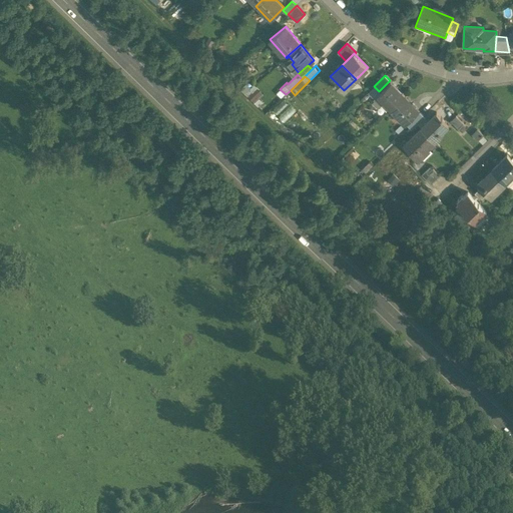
[(248,80),(240,88),(253,102),(262,94),(248,80)]
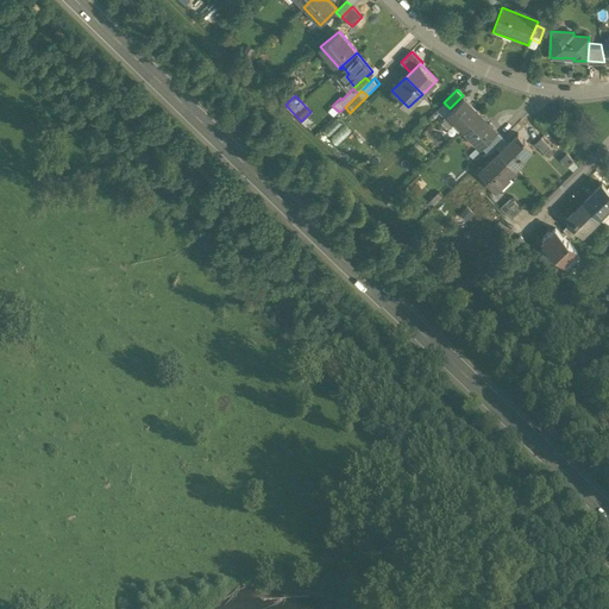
[(449,113),(464,130),(481,114),(465,98),(449,113)]
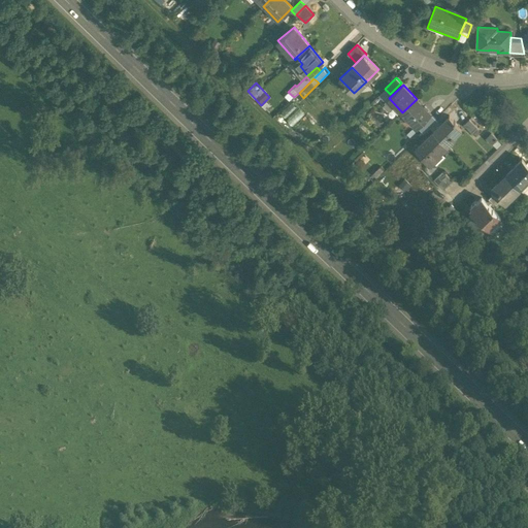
[(402,112),(417,126),(418,127),(431,113),(429,111),(417,99),(402,112)]
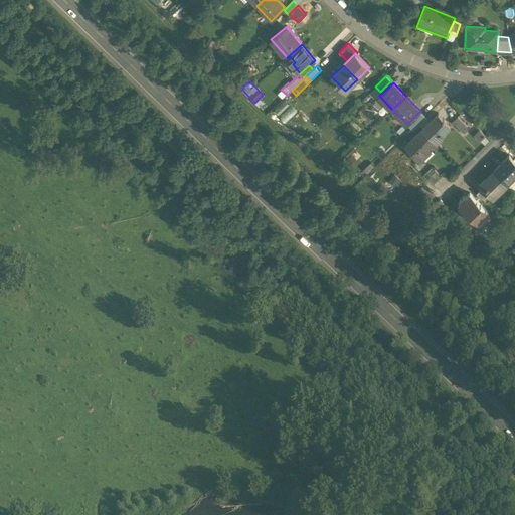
[(426,117),(420,111),(407,124),(413,130),(426,117)]
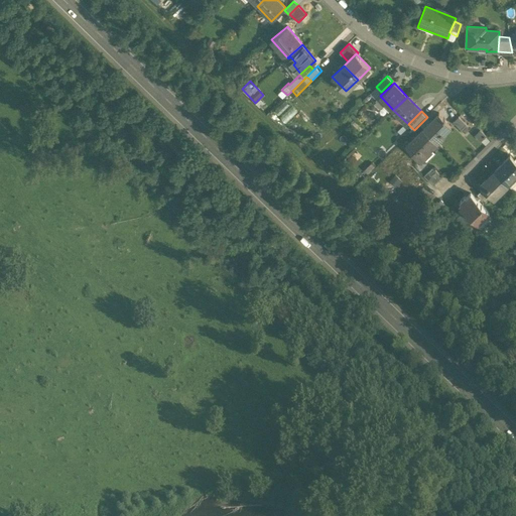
[(439,113),(423,128),(437,142),(445,134),(442,131),(449,124),(439,113)]
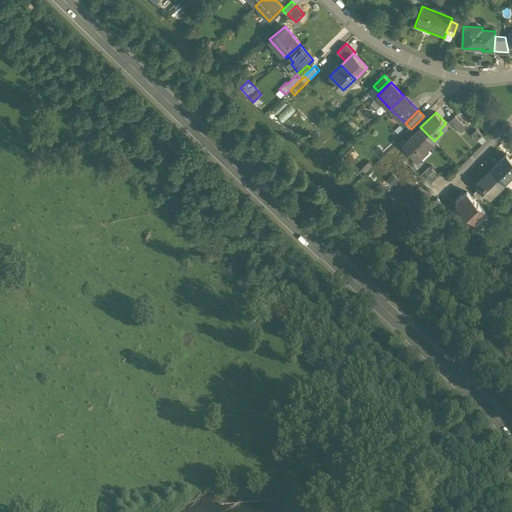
[(465,125),(455,115),(450,120),(459,130),(465,125)]
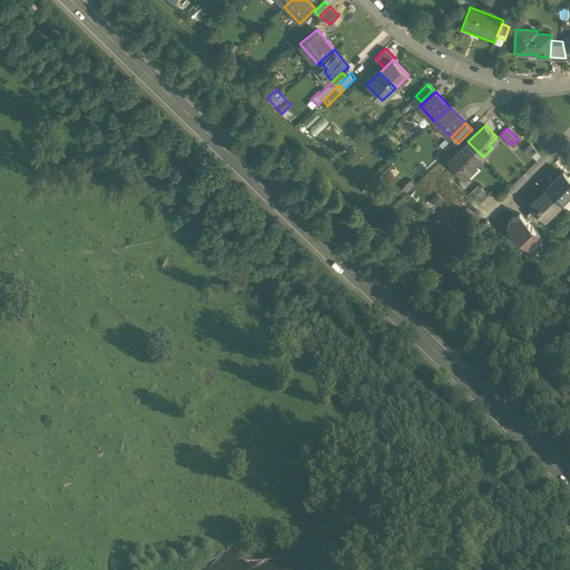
[(483,157),(468,141),(448,161),(463,177),(483,157)]
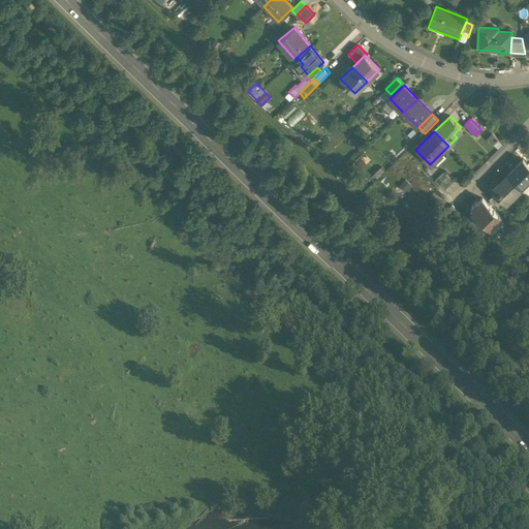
[(486,138),(495,147),(501,141),(493,132),(486,138)]
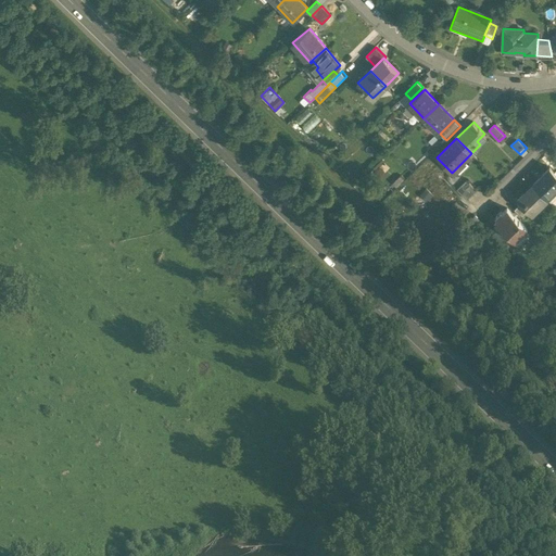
[(555,173),(550,167),(532,184),(534,186),(546,198),(555,188),(555,173)]
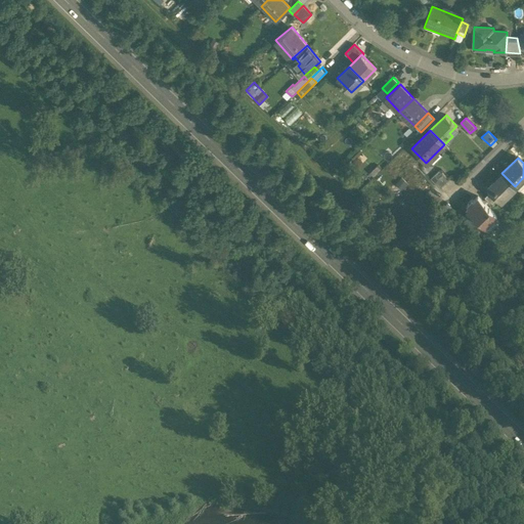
[(358,159),(354,161),(352,164),(354,168),(357,170),(362,168),(363,165),(362,161),(358,159)]
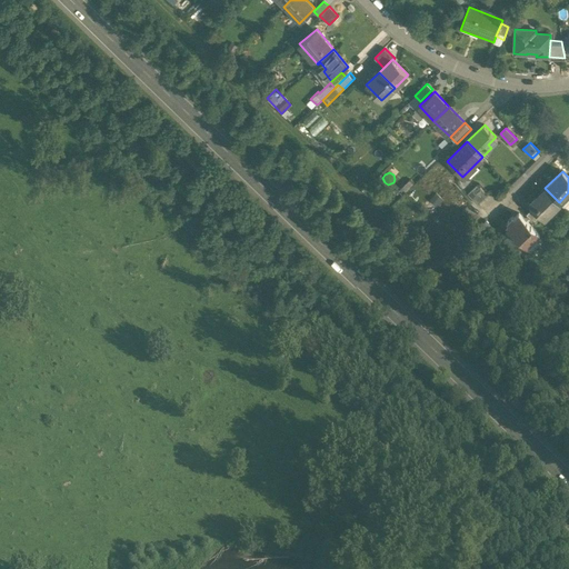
[(478,186),(468,195),(478,203),(487,195),(478,186)]
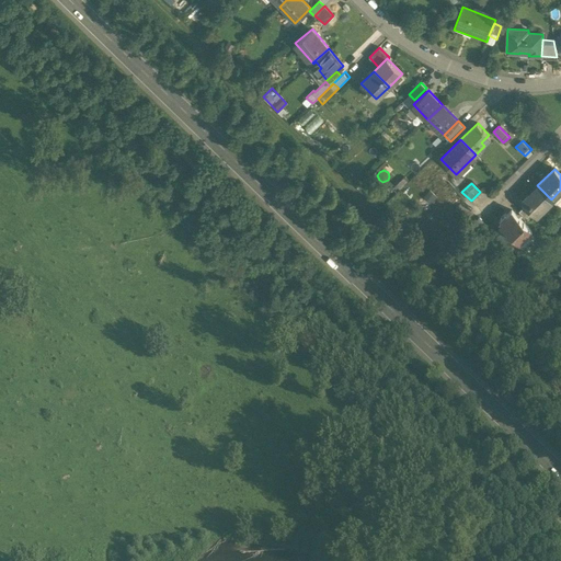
[(539,187),(530,195),(529,193),(522,201),(525,204),(534,213),(540,206),(542,209),(552,201),(551,199),(539,187)]
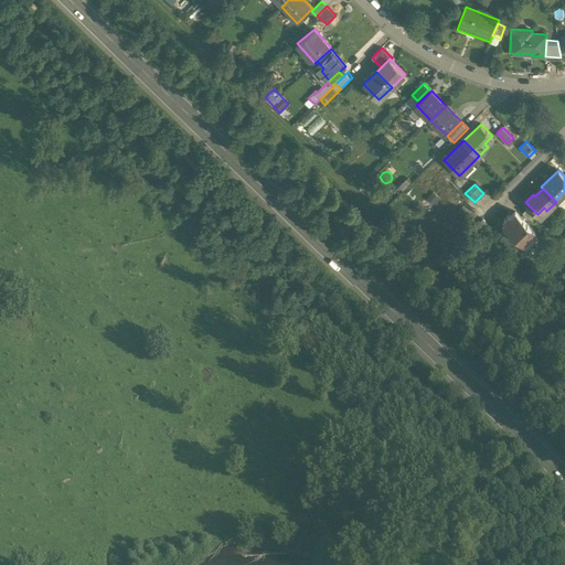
[(434,191),(426,199),(433,205),(440,198),(434,191)]
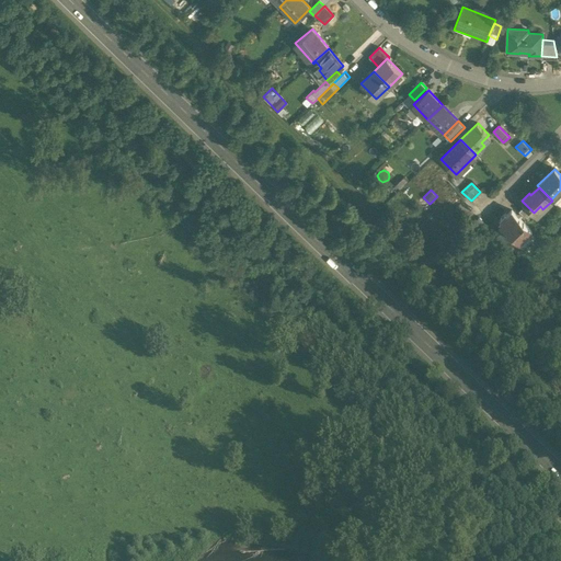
[(560,190),(551,199),(552,201),(560,209),(560,190)]
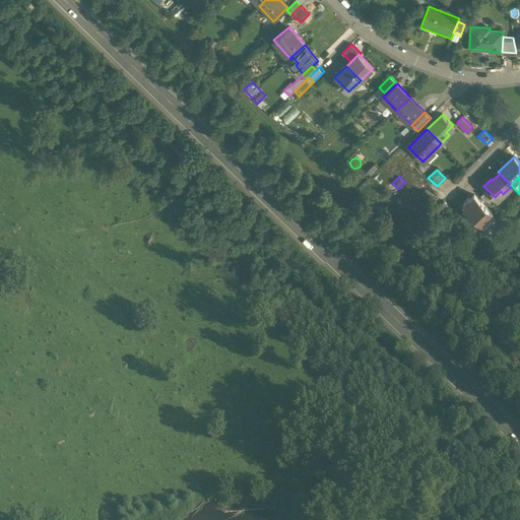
[(495,197),(486,189),(481,195),(489,202),(495,197)]
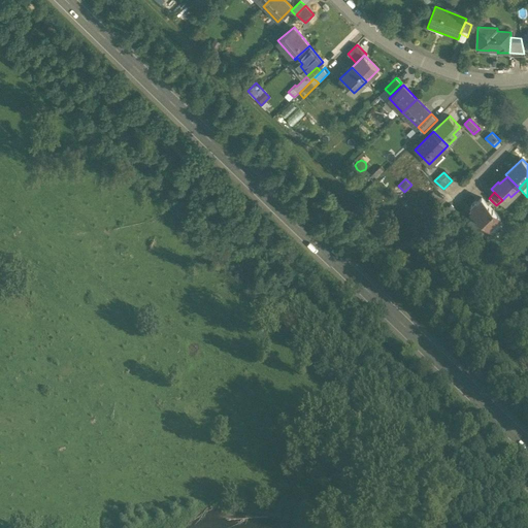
[(500,217),(482,197),(477,201),(475,200),(470,205),(472,206),(470,208),(473,211),(486,225),(490,228),(493,231),(499,225),(496,222),(496,221),(500,217)]
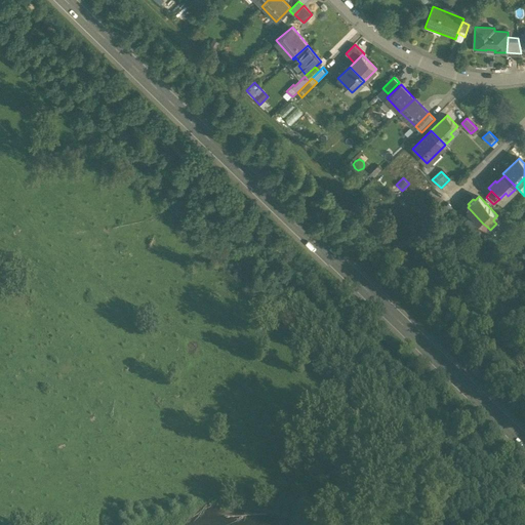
[(483,224),(471,210),(467,214),(479,228),(483,224)]
